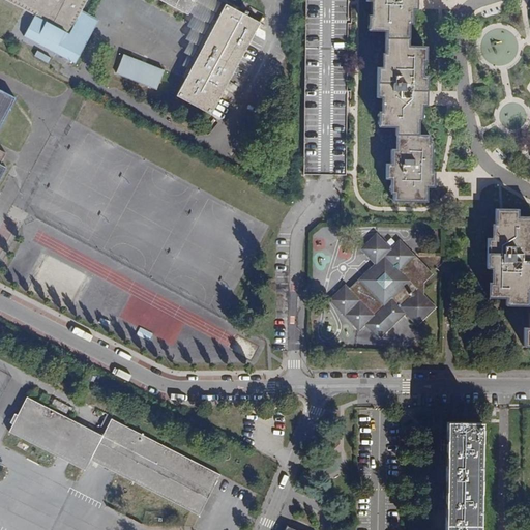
[(5,0),(34,15),(23,36),(74,63),(90,33),(90,30),(90,28),(90,25),(89,23),(88,22),(86,20),(79,16),(81,11),(86,0),(5,0)]
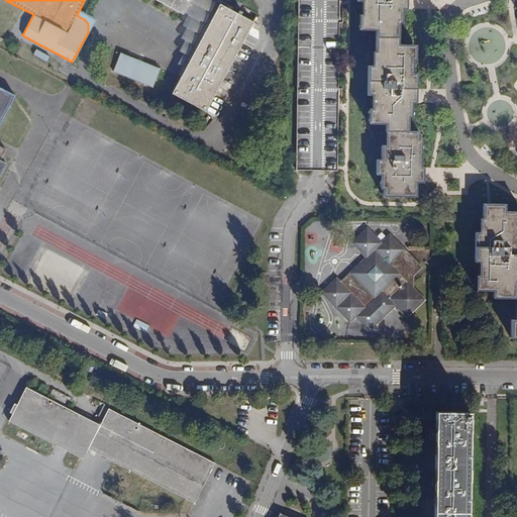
[(158,0),(182,13),(183,10),(188,0),(158,0)]
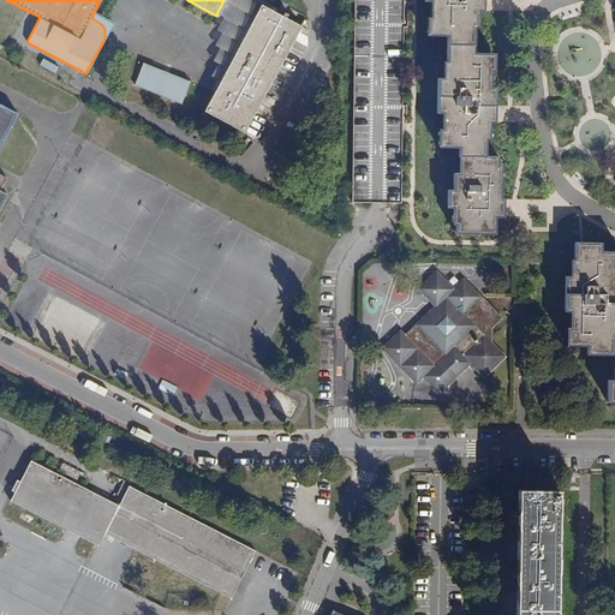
[(221,15),(215,28),(220,30),(213,43),(219,47),(212,59),(216,63),(210,75),(215,78),(209,88),(215,91),(250,25),(245,22),(256,3),(261,5),(275,13),(278,9),(261,0),(224,0),(218,12),(221,15)]
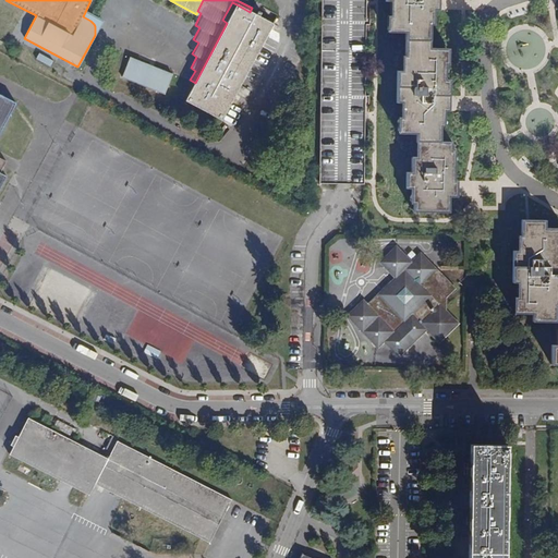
[(411,187),(411,203),(411,204),(414,204),(414,211),(449,211),(449,196),(457,196),(457,181),(455,181),(455,150),(451,149),(451,142),(440,141),(440,126),(444,125),(445,110),(449,110),(449,80),(445,80),(445,64),(445,63),(448,64),(448,49),(429,48),(429,24),(434,24),(434,9),(438,9),(437,0),(386,0),(386,1),(390,1),(390,16),(388,16),(388,32),(405,32),(405,56),(402,56),(402,71),(398,72),(397,101),(401,101),(401,117),(398,118),(398,133),(416,133),(416,157),(412,157),(411,172),(407,172),(407,187),(411,187)]
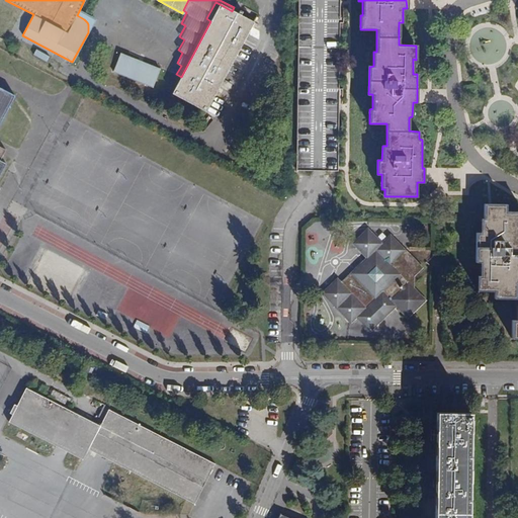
[(220,4),(210,21),(181,77),(172,93),(205,110),(253,22),(232,11),(220,4)]
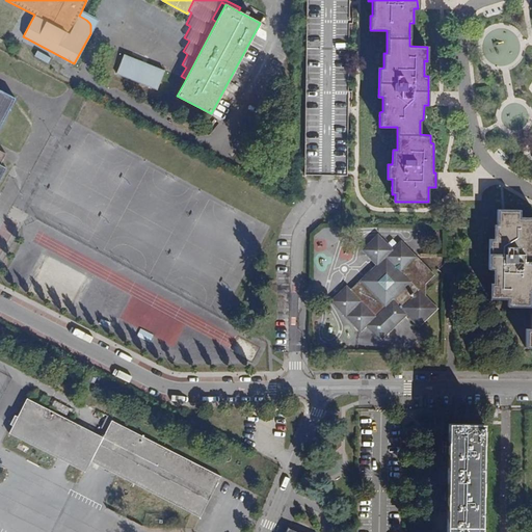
[(97,20),(81,11),(79,16),(86,20),(88,22),(89,23),(90,25),(90,28),(90,30),(90,33),(97,20)]
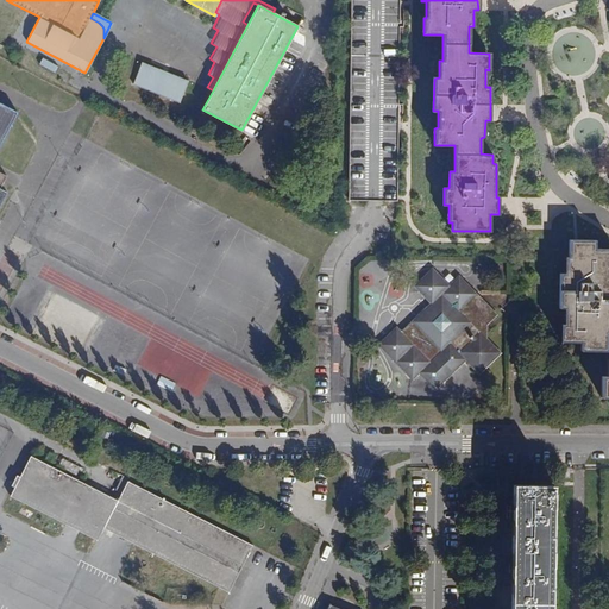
[(56,71),(60,64),(43,58),(41,67),(56,71)]
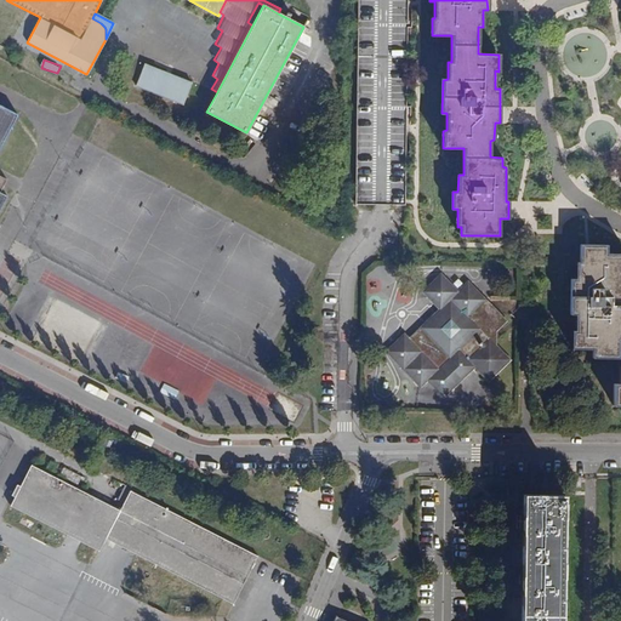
[(194,81),(146,63),(137,86),(184,106),(194,81)]
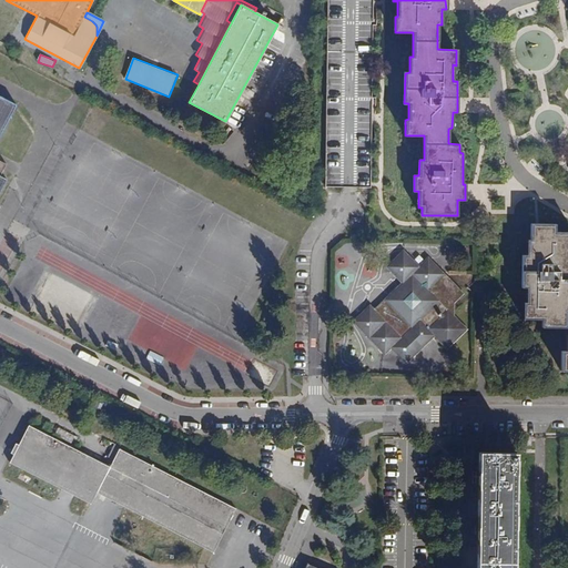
[(0,190),(6,180),(0,175),(6,164),(0,160),(0,132),(14,105),(0,97),(0,190)]
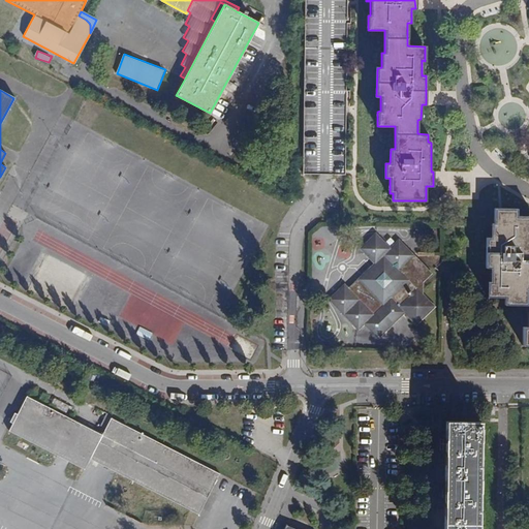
[(528,219),(527,220),(527,212),(505,213),(505,227),(501,227),(501,242),(497,242),(497,271),(501,271),(500,286),(498,286),(498,301),(516,301),(516,308),(528,307),(528,219)]
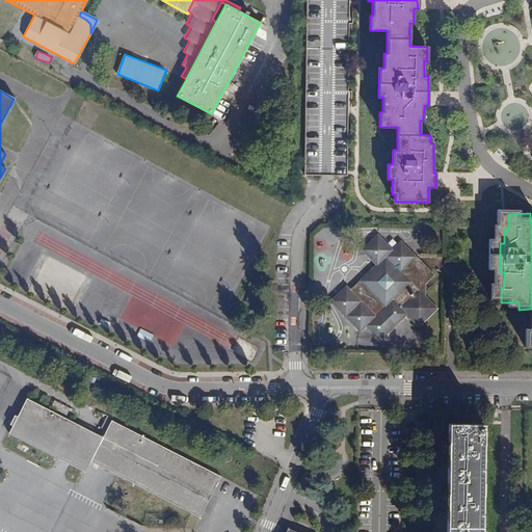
[(392,248),(377,234),(362,249),(375,265),(350,290),(346,286),(330,301),(361,331),(366,327),(380,341),(407,316),(419,327),(437,309),(425,295),(425,284),(434,275),(401,240),(392,248)]
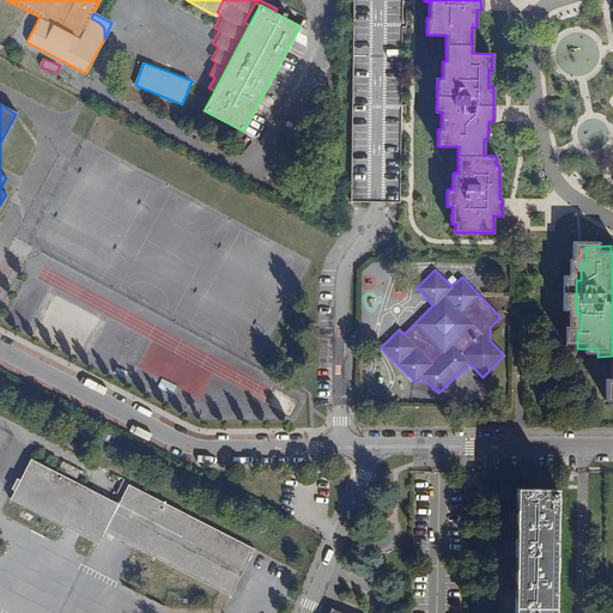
[(128,371),(117,366),(115,372),(126,377),(128,371)]
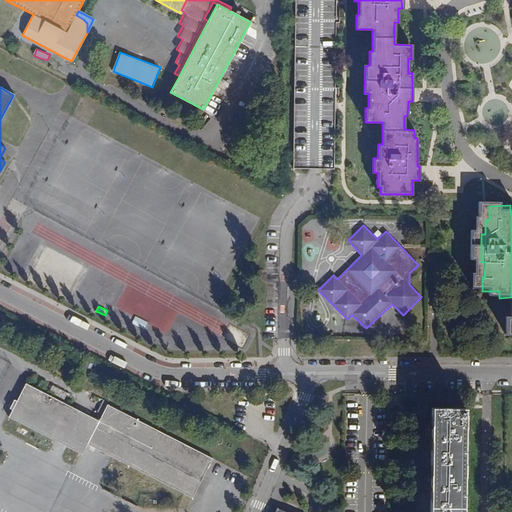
[(148,322),(136,316),(132,324),(144,330),(148,322)]
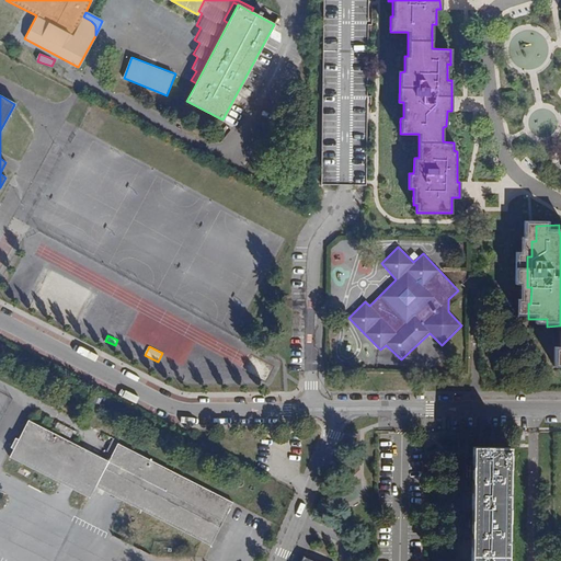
[(109,461),(29,421),(10,457),(90,497),(95,487),(210,545),(232,503),(117,444),(109,461)]
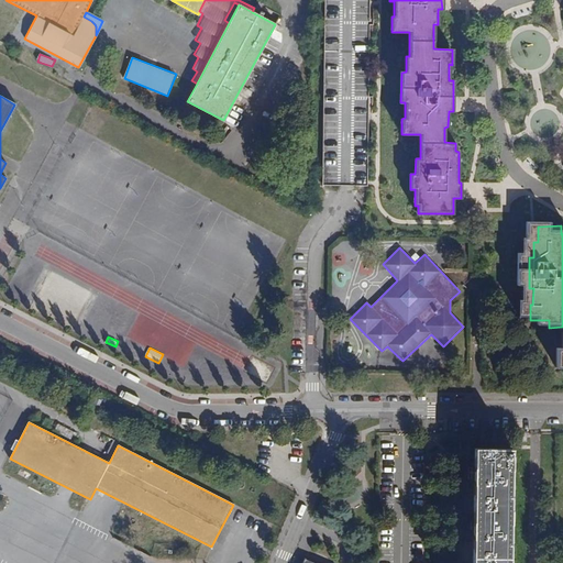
[(474,449),(472,562),(509,562),(511,449),(474,449)]
